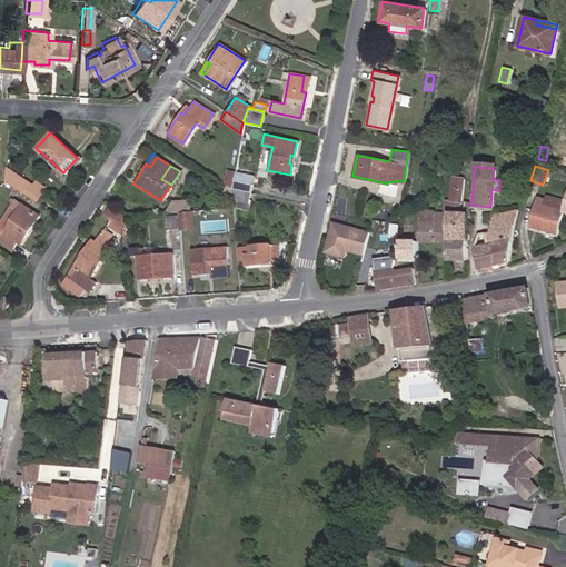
[(27,183),(5,168),(3,180),(21,192),(27,183)]
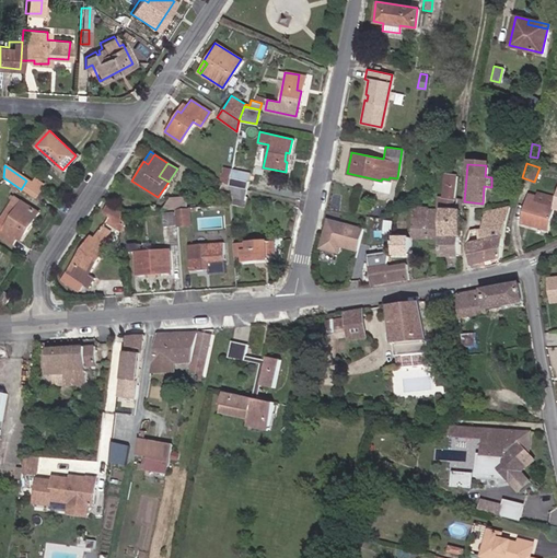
[(246,181),(248,172),(230,169),(228,176),(246,181)]
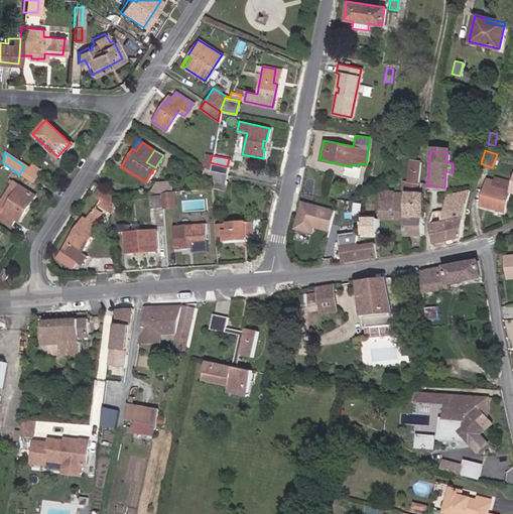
[(422,218),(422,193),(418,193),(415,193),(419,161),(408,159),(406,181),(401,181),(400,191),(379,191),(378,218),(404,219),(404,218),(422,218)]
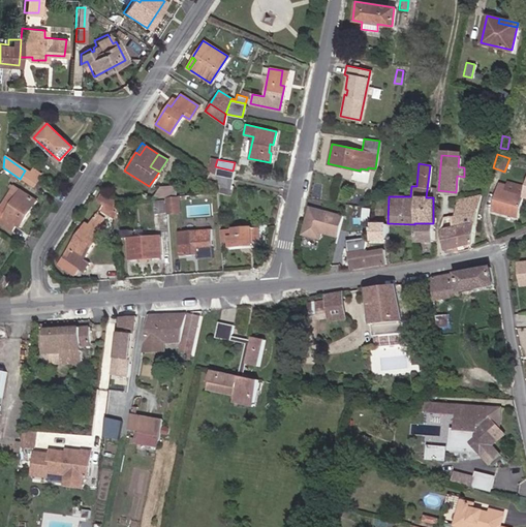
[(231,178),(233,171),(215,166),(214,175),(231,178)]
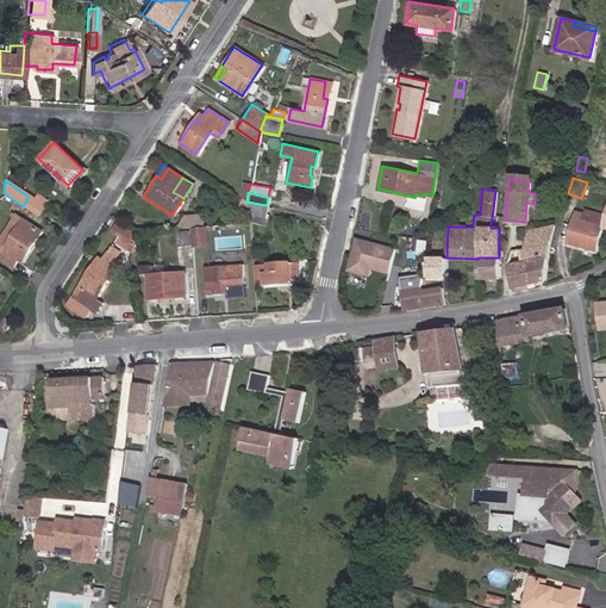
[(36,215),(43,206),(29,197),(23,206),(36,215)]
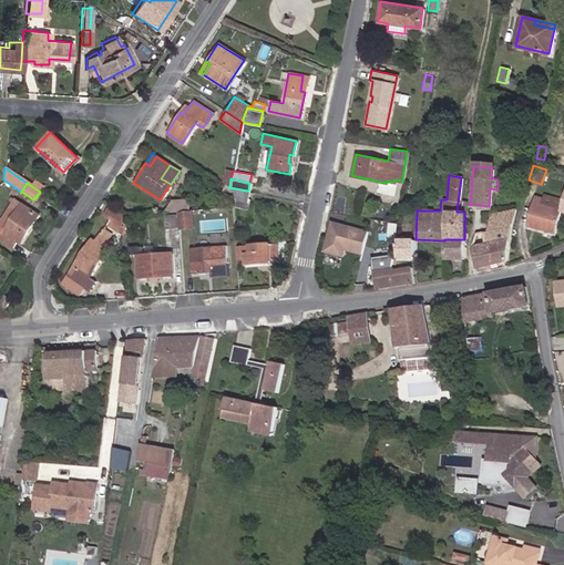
[(245,202),(248,191),(229,187),(231,205),(245,208),(245,202)]
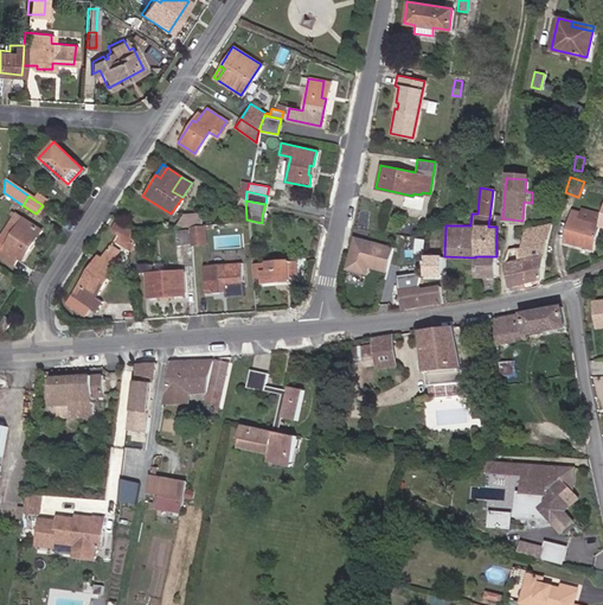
[(598,225),(602,215),(581,209),(581,211),(572,209),(570,216),(569,216),(562,240),(573,243),(575,240),(594,246),(598,225)]
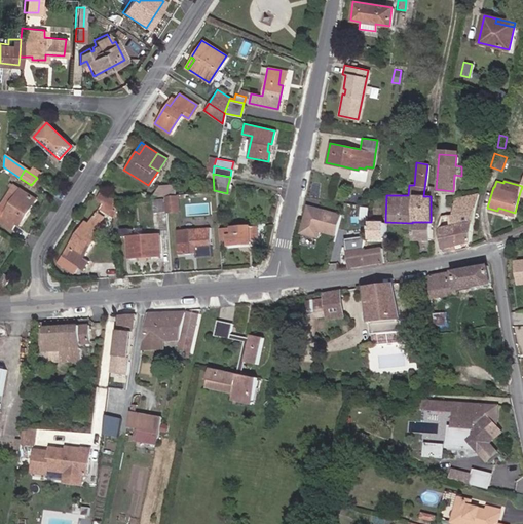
[(22,219),(35,198),(12,184),(0,202),(0,222),(10,228),(14,222),(17,217),(22,219)]
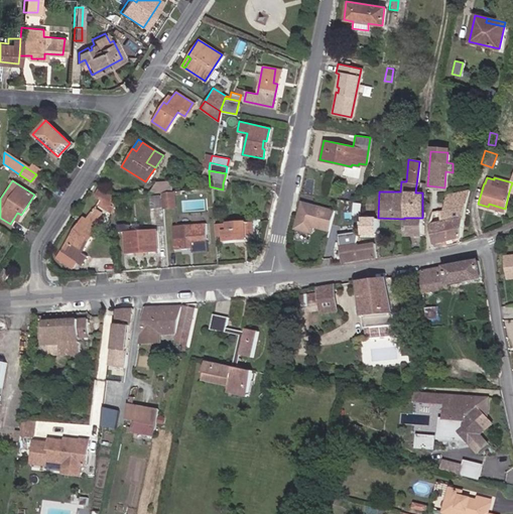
[(170,190),(170,180),(155,181),(148,193),(160,191),(170,190)]
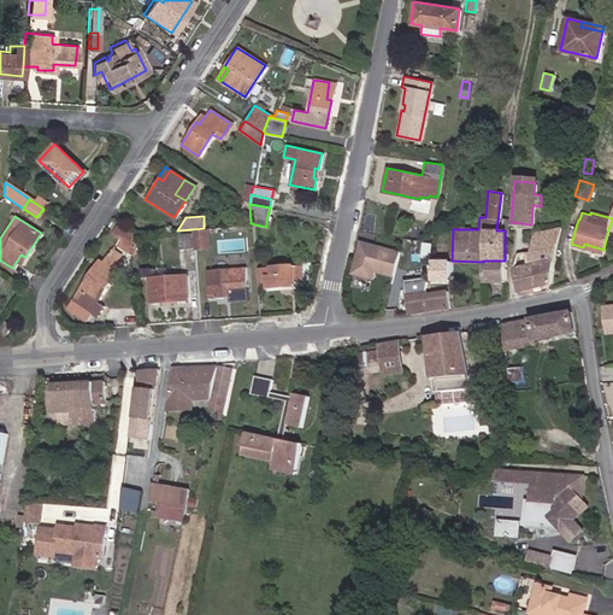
[(136,256),(134,233),(118,223),(112,232),(118,236),(115,242),(136,256)]
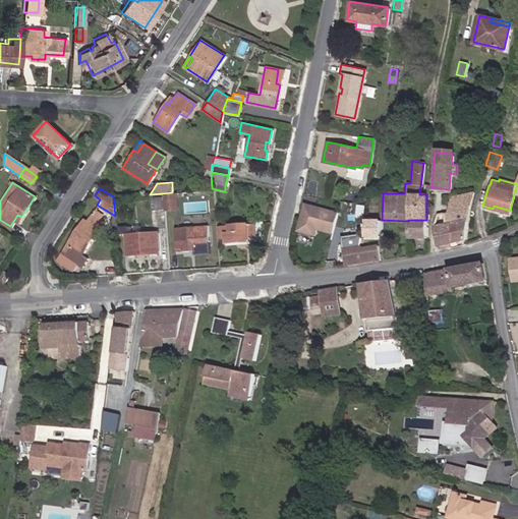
[(468,207),(472,191),(449,196),(446,212),(468,207)]
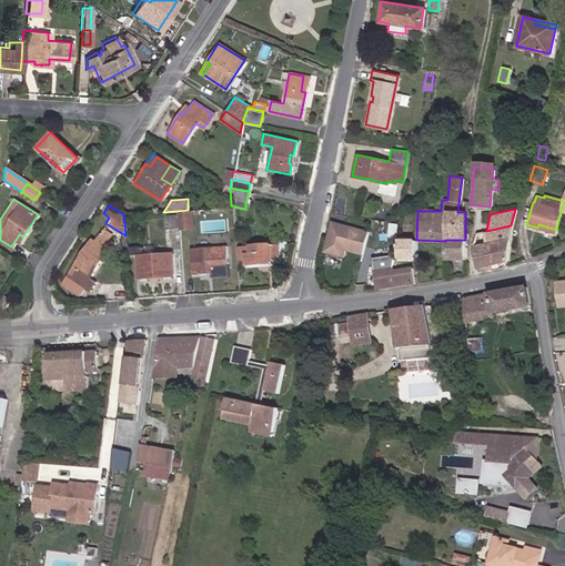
[(177,214),(178,224),(194,223),(193,210),(188,210),(177,211),(177,214)]
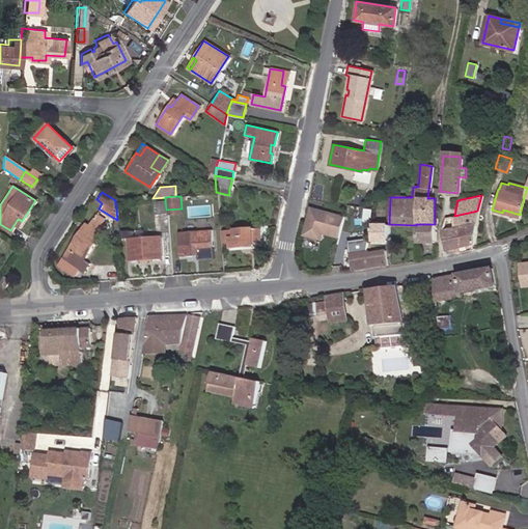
[(166,210),(165,200),(153,201),(154,213),(166,212),(166,210)]
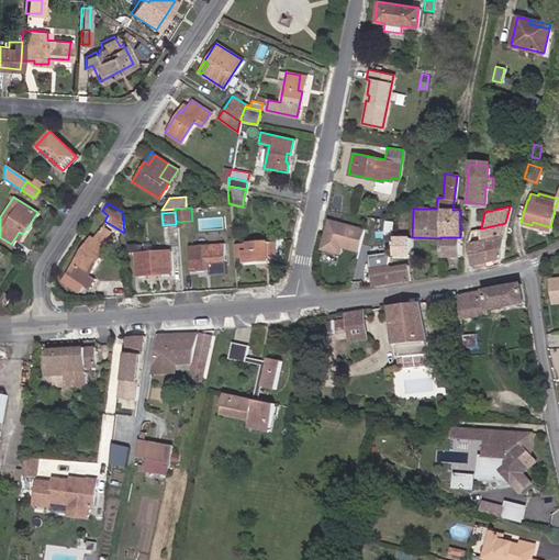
[(362,228),(326,219),(319,247),(337,253),(339,246),(357,250),(362,228)]
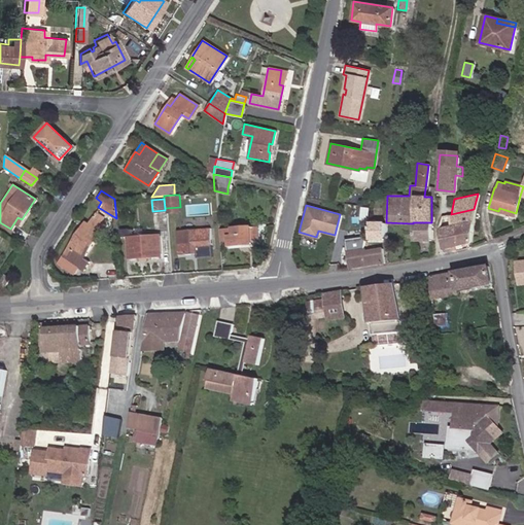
[(441,216),(438,230),(455,229),(472,226),(474,209),(451,214),(441,216)]
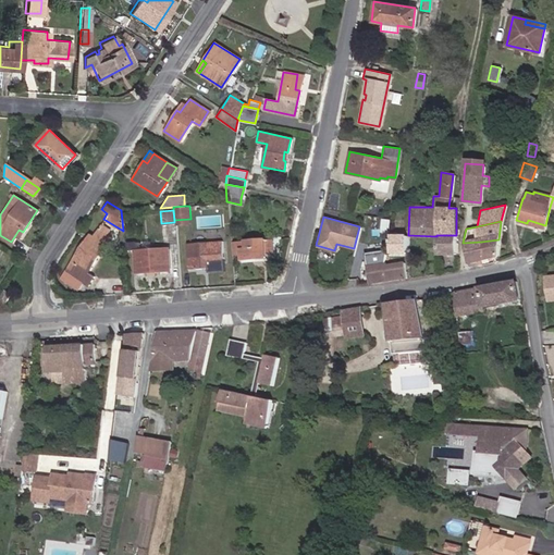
[(381,230),(381,223),(364,222),(362,232),(367,231),(380,230),(381,230)]
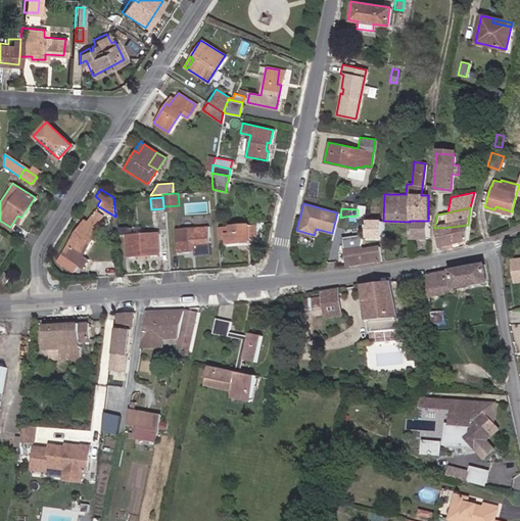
[(81,255),(102,223),(98,219),(101,215),(94,210),(87,222),(83,228),(80,226),(56,261),(72,271),(76,264),(81,267),(86,259),(81,255)]
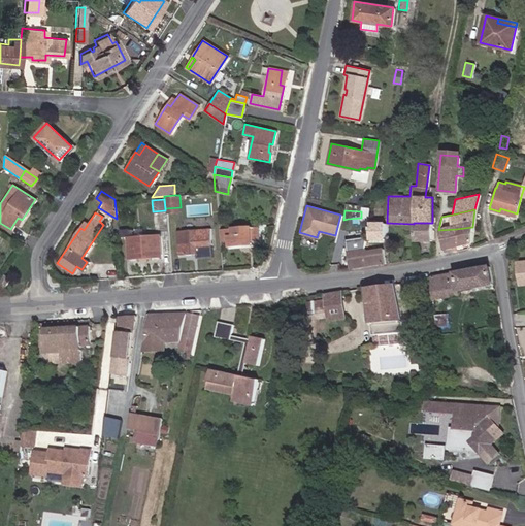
[(385,238),(385,223),(381,223),(381,220),(375,220),(375,223),(368,223),(368,228),(365,228),(365,235),(368,235),(368,238),(385,238)]
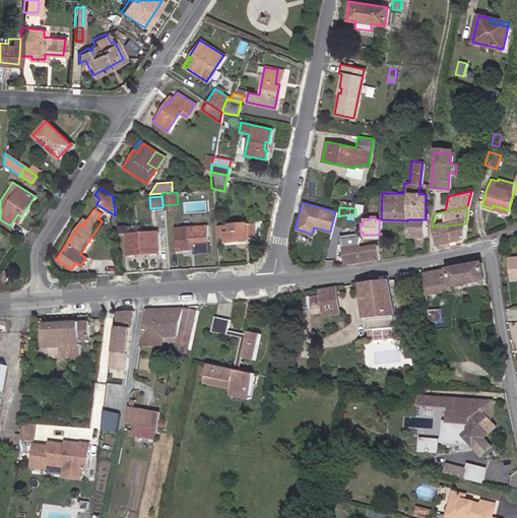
[(358,230),(356,219),(343,221),(335,222),(336,233),(358,230)]
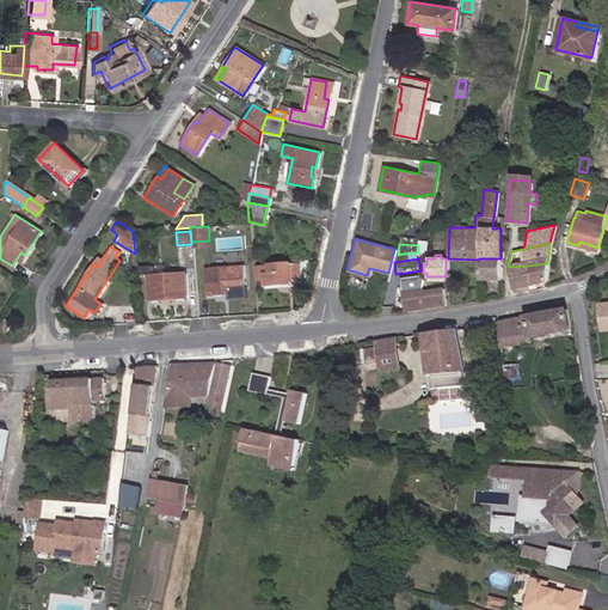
[(501,279),(501,258),(479,258),(479,260),(479,279),(501,279)]
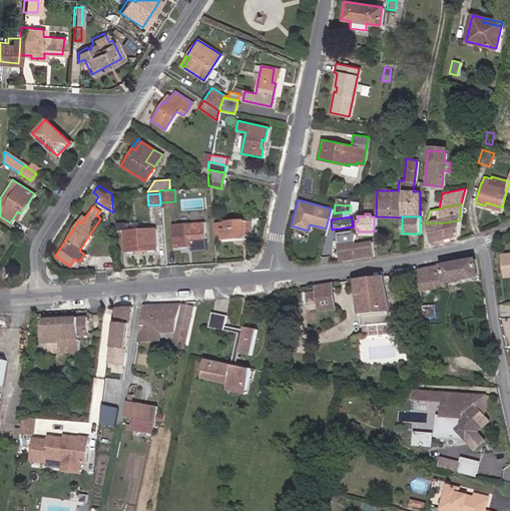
[(249,232),(248,218),(211,221),(212,233),(220,232),(220,237),(242,236),(242,233),(249,232)]
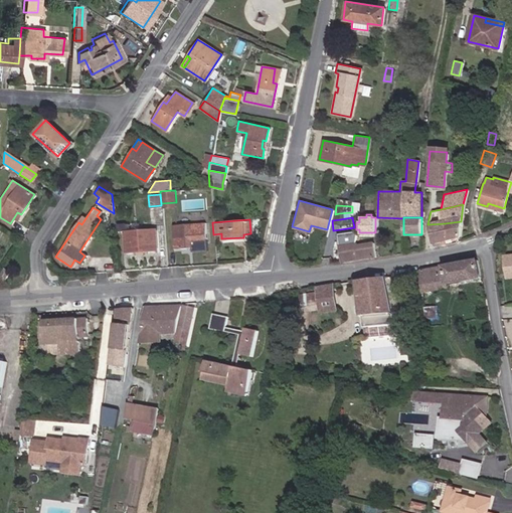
[(203,221),(170,223),(172,247),(190,246),(190,250),(205,248),(203,221)]
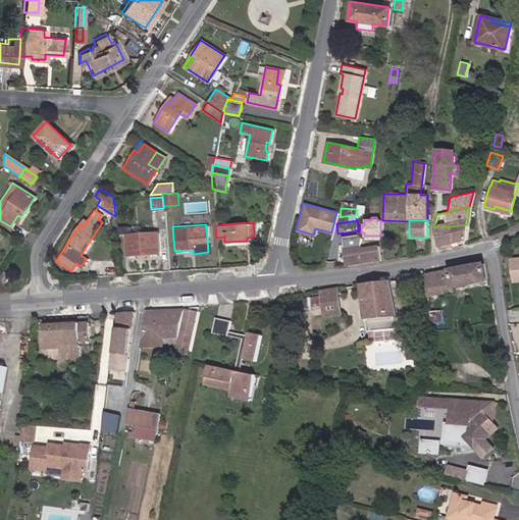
[(436,246),(439,245),(440,247),(448,245),(448,244),(465,239),(467,224),(451,226),(452,235),(435,237),(436,246)]
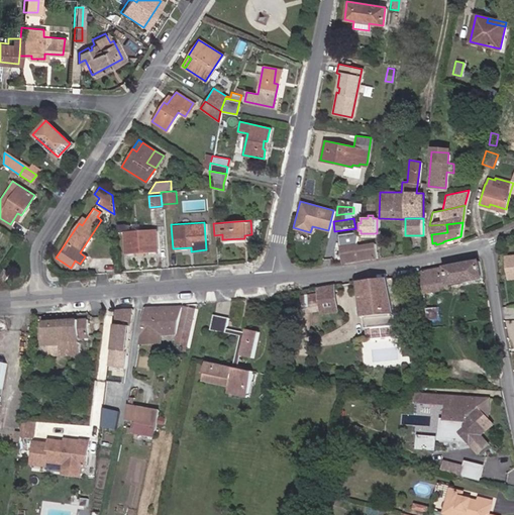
[(446,224),(429,225),(431,234),(447,232),(446,224)]
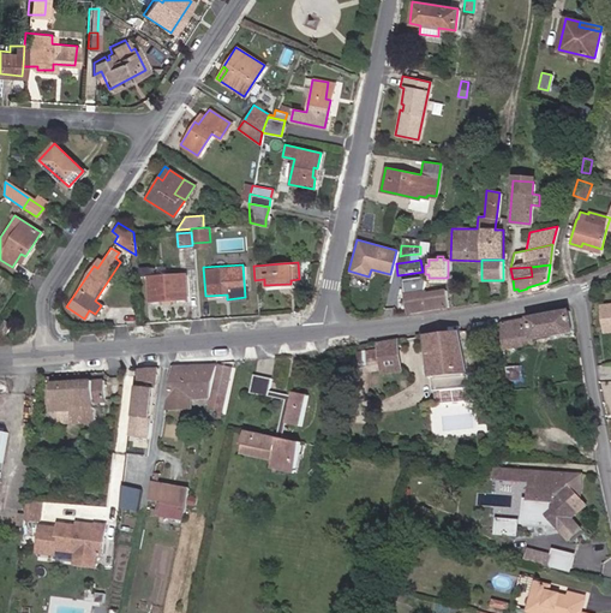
[(186,298),(184,273),(147,275),(149,301),(160,299),(160,297),(168,296),(169,299),(186,298)]
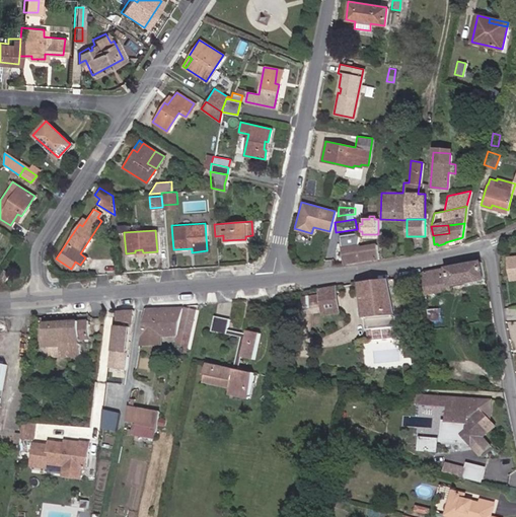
[(338,235),(343,264),(376,257),(374,243),(358,246),(358,236),(359,232),(338,235)]
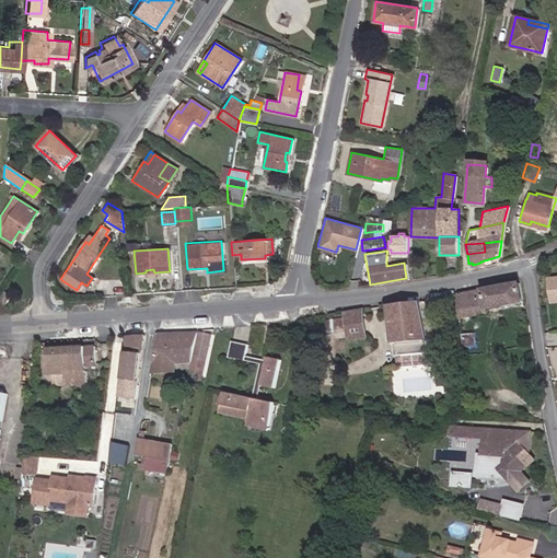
[(556,276),(547,277),(548,293),(556,292),(556,276)]
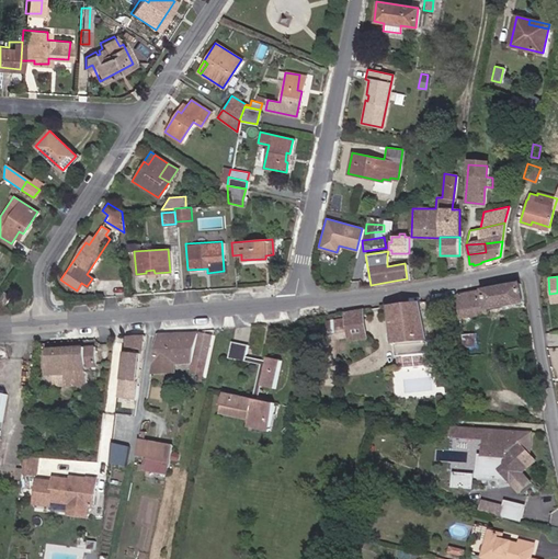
[(522,301),(519,282),(457,293),(458,317),(487,311),(486,307),(522,301)]
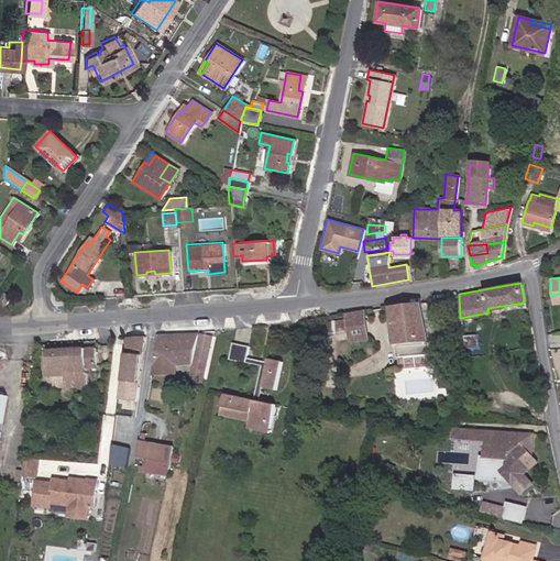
[(0,303),(3,305),(9,296),(3,293),(0,298),(0,303)]
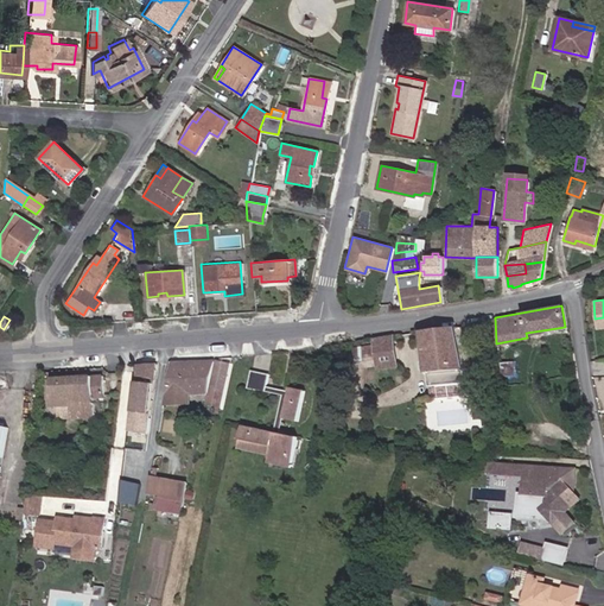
[(464,382),(453,326),(419,329),(424,359),(425,370),(427,385),(464,382)]
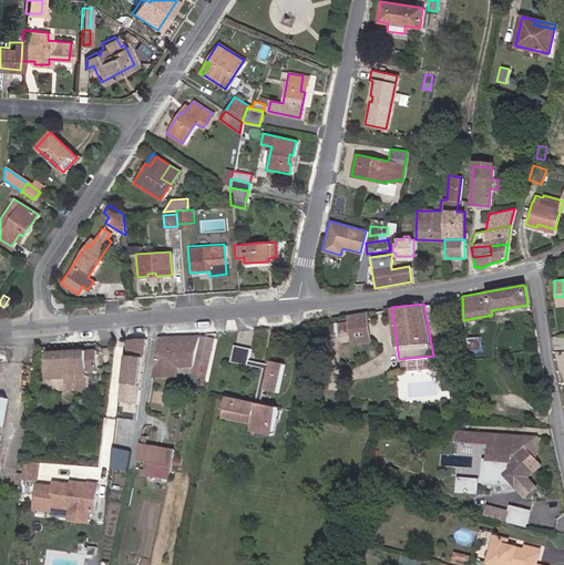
[(368,339),(365,311),(348,315),(349,320),(336,322),(338,341),(351,339),(351,341),(368,339)]
